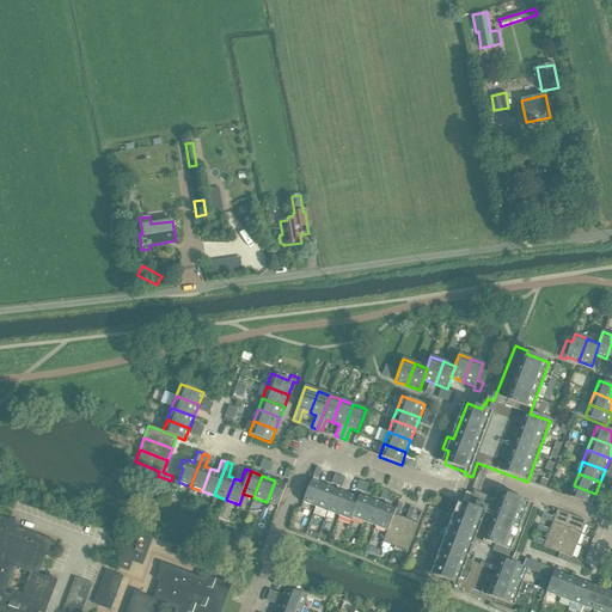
[(279,507),(287,484),(275,481),(267,502),(279,507)]
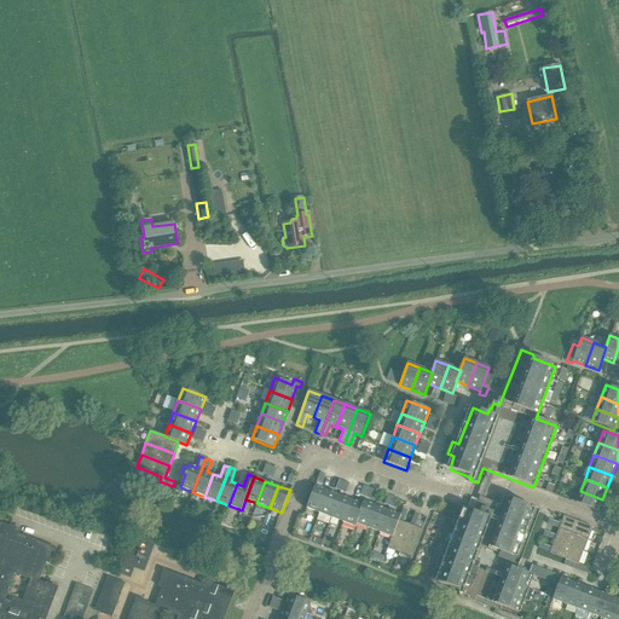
[(319,513),(328,491),(314,486),(306,508),(319,513)]
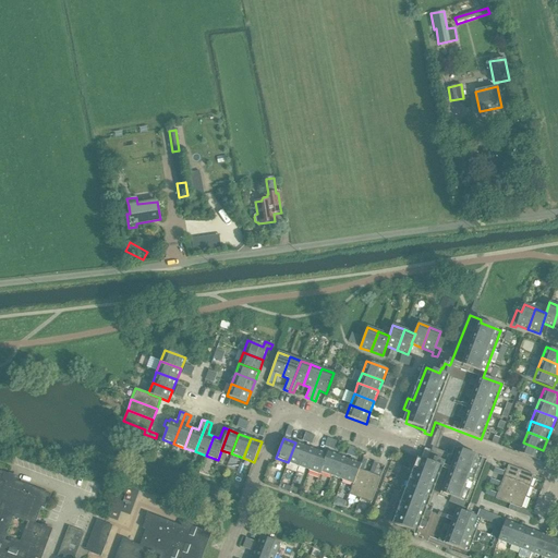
[(299,466),(306,446),(295,443),(288,462),(299,466)]
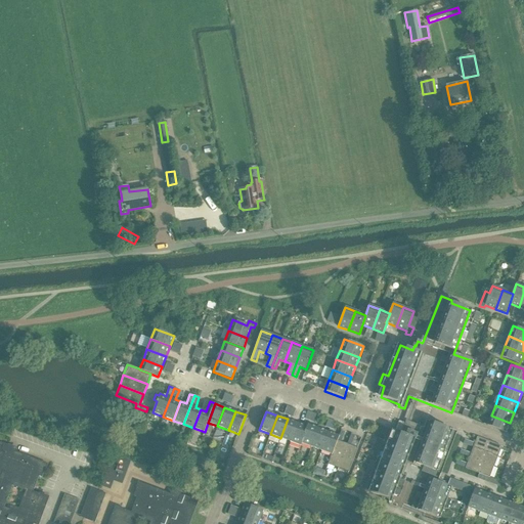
[(506,433),(510,423),(491,416),(487,426),(506,433)]
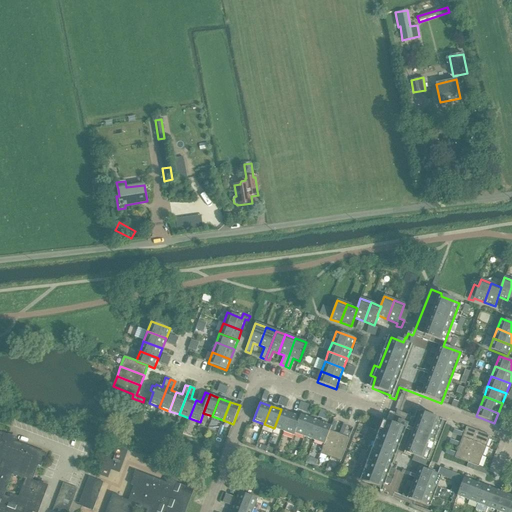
[(283,432),(290,413),(281,409),(274,428),(283,432)]
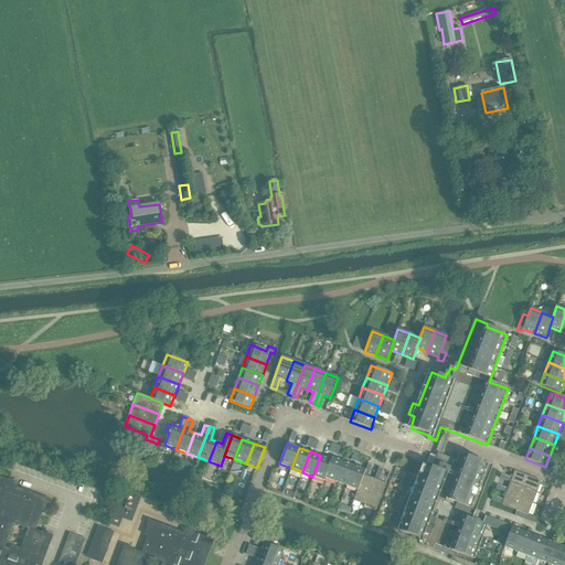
[(469,508),(487,464),(459,452),(457,461),(454,460),(452,465),(437,458),(436,458),(437,457),(430,455),(429,457),(430,458),(427,466),(425,465),(420,476),(414,473),(413,477),(408,476),(402,491),(407,492),(411,484),(416,488),(400,532),(472,558),(484,525),(482,524),(472,520),(476,510),(469,508)]
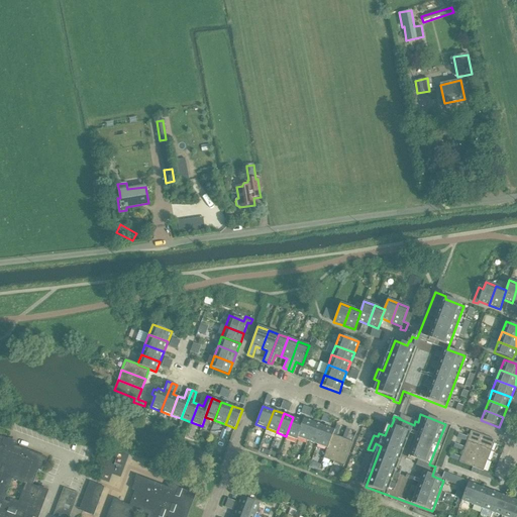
[(303,421),(293,417),(286,436),(297,440),(298,437),(297,437),(303,421)]
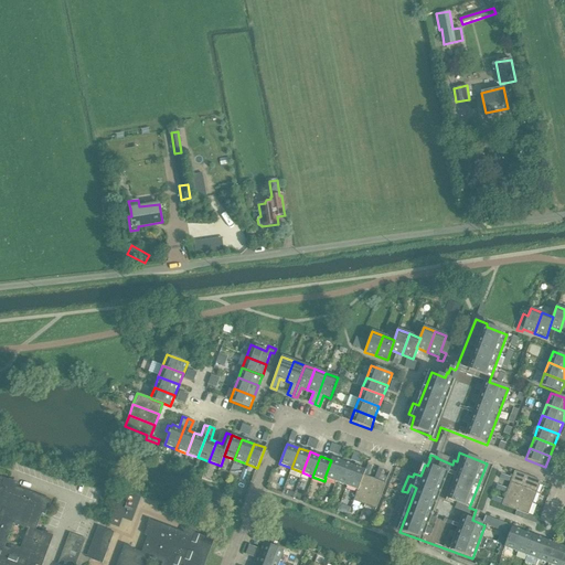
[(336,482),(343,461),(332,457),(331,460),(324,478),(326,478),(336,482)]
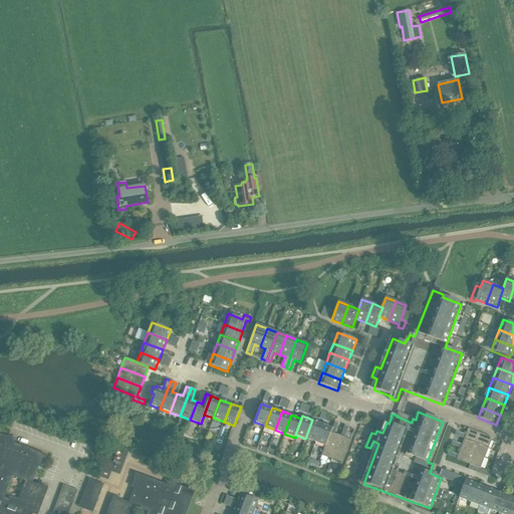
[(315,443),(322,424),(312,420),(305,439),(315,443)]
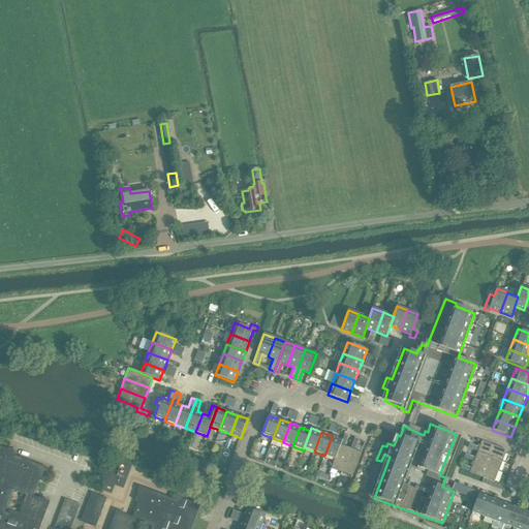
[(335,459),(340,444),(341,445),(342,441),(342,440),(332,436),(324,456),(334,459),(335,459)]
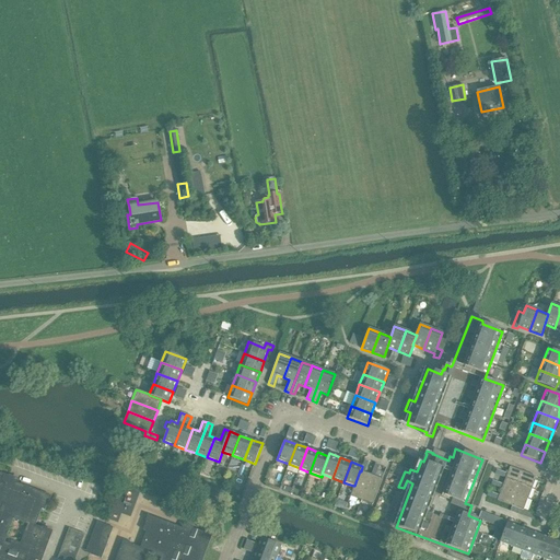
[(532,488),(536,477),(510,467),(506,479),(532,488)]
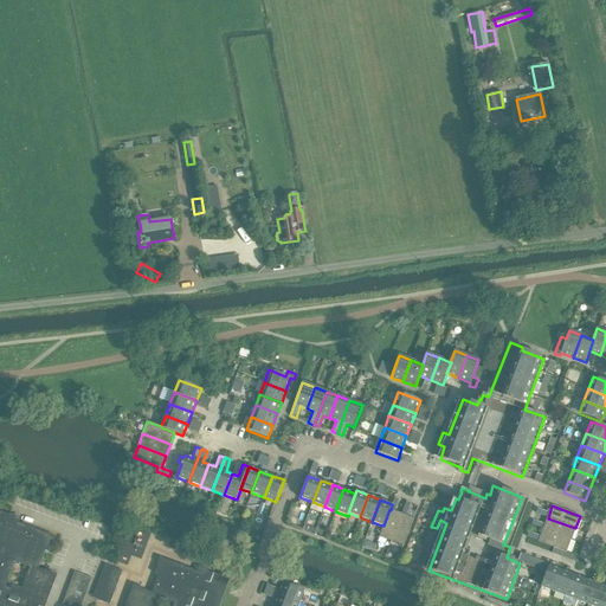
[(391,541),(401,514),(391,510),(389,509),(384,526),(382,526),(379,536),(391,541)]
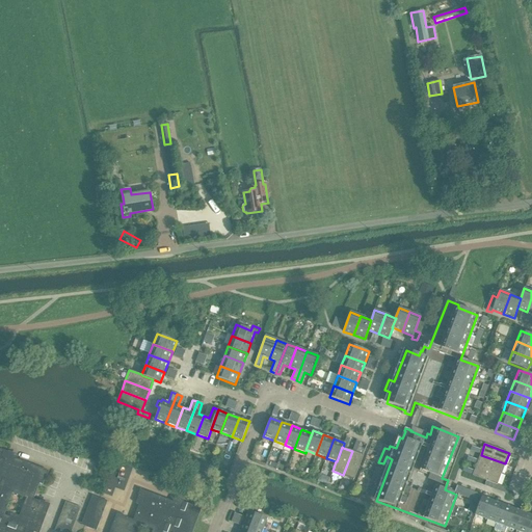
[(33,531),(35,529),(40,531),(49,505),(37,501),(32,499),(38,483),(43,485),(48,472),(15,459),(16,455),(0,449),(0,531),(33,531)]
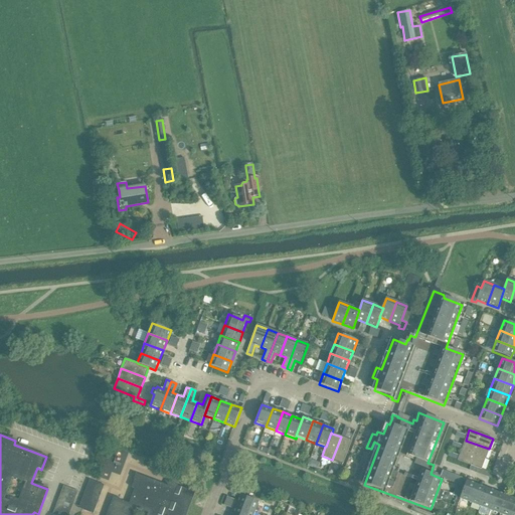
[(343,464),(351,441),(341,437),(332,460),(343,464)]
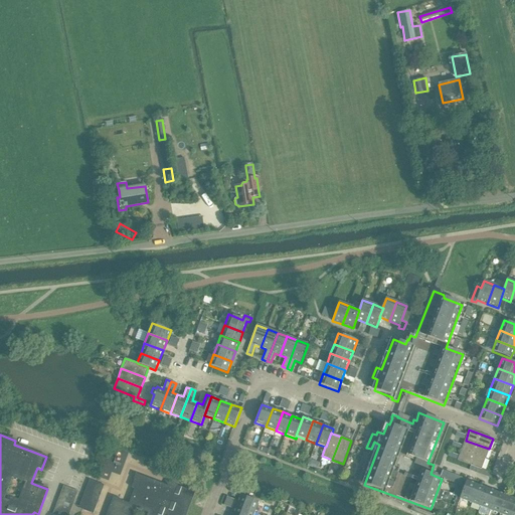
[(489,449),(466,441),(462,451),(485,459),(489,449)]
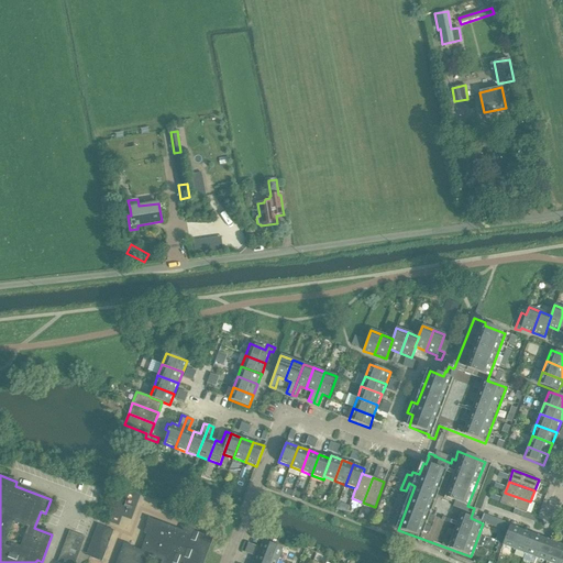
[(526,514),(530,501),(505,493),(500,504),(515,509),(512,514),(536,522),(538,518),(526,514)]
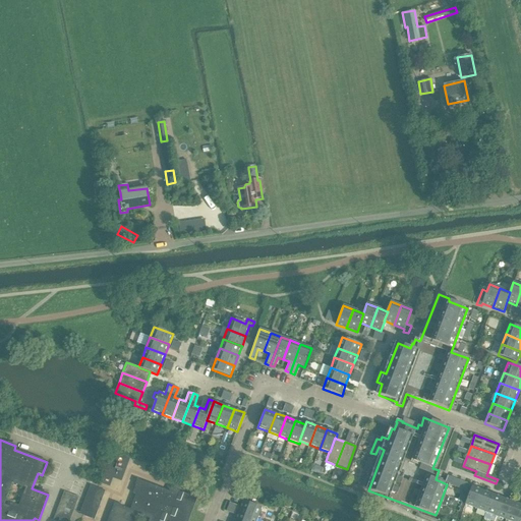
[(368,474),(373,460),(368,458),(363,472),(368,474)]
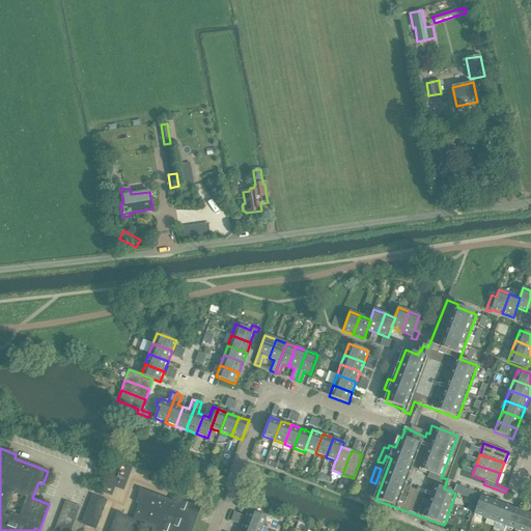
[(473,495),(468,492),(469,490),(465,488),(464,491),(458,488),(459,486),(455,485),(453,493),(455,494),(476,501),(478,494),(474,492),(473,495)]
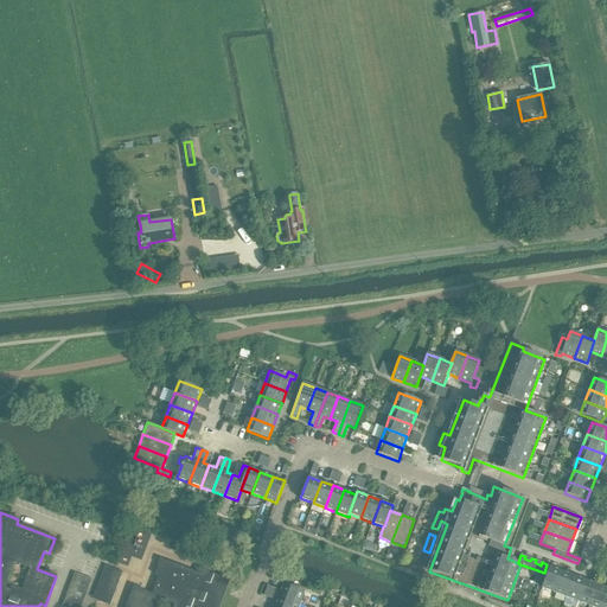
[(218,606),(229,580),(209,573),(208,577),(160,560),(155,575),(160,576),(153,594),(134,587),(126,606),(218,606)]
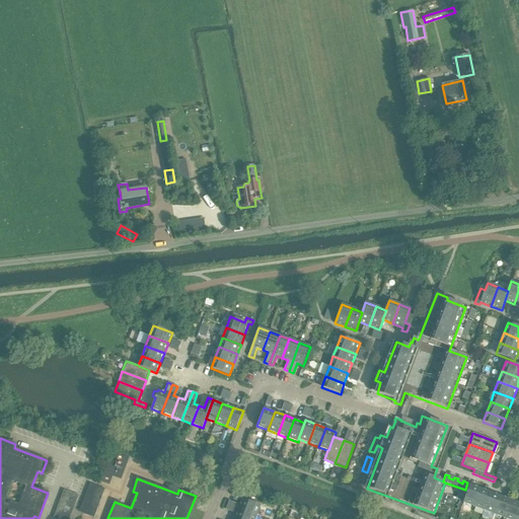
[(94,518),(104,489),(90,484),(79,512),(94,518)]
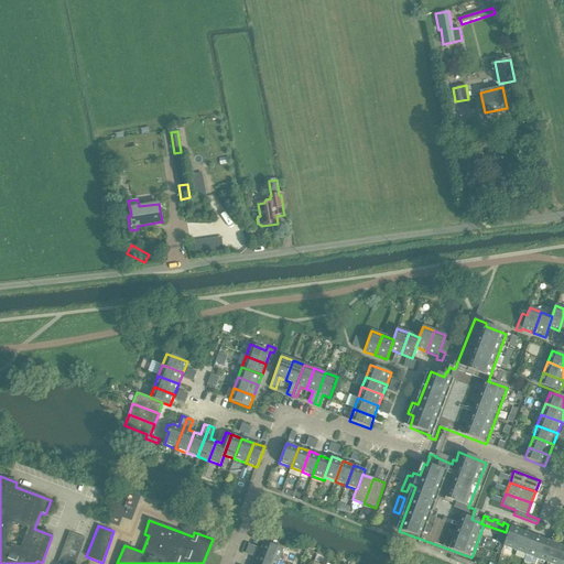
[(514,551),(522,531),(511,527),(503,546),(514,551)]
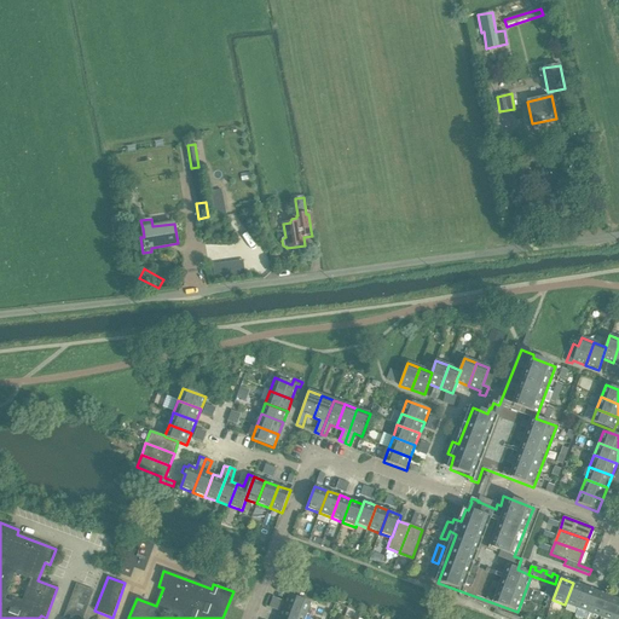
[(577,609),(585,586),(573,583),(565,605),(577,609)]
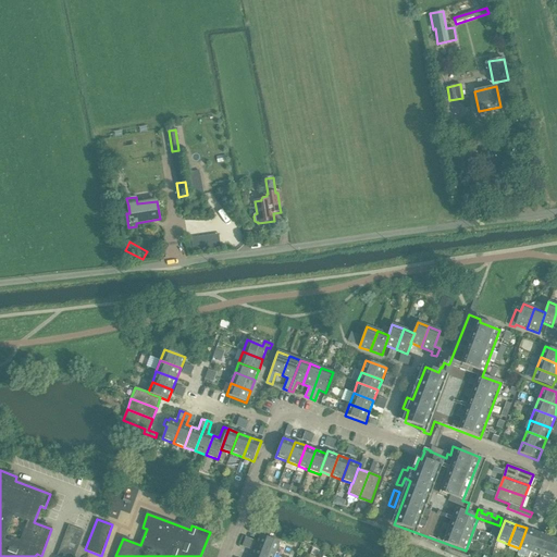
[(58,556),(74,556),(85,532),(69,525),(57,556),(58,556)]
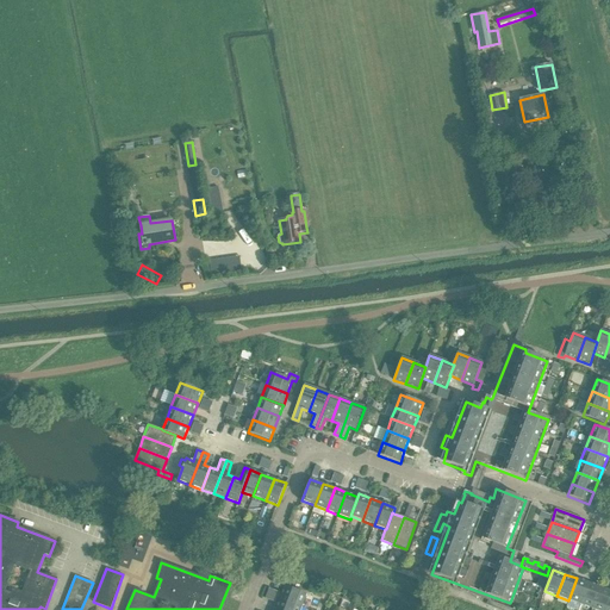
[(580,604),(589,583),(577,578),(568,601),(580,604)]
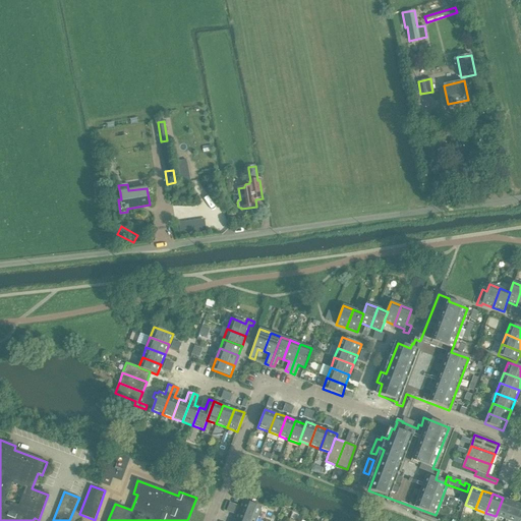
[(506,520),(513,502),(503,498),(496,516),(506,520)]
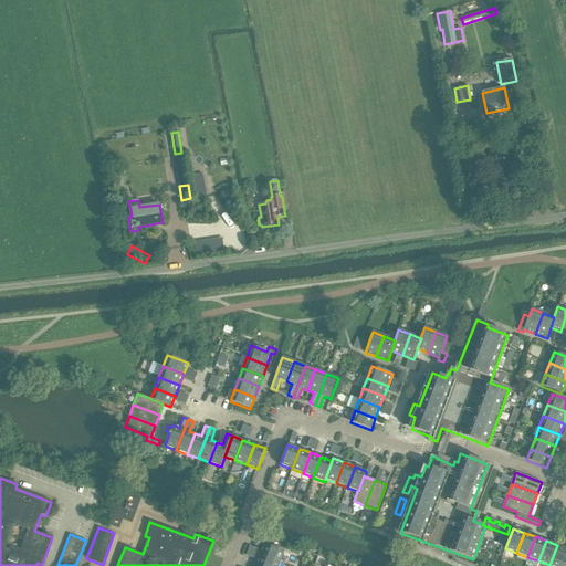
[(280,563),(284,552),(264,544),(260,555),(280,563)]
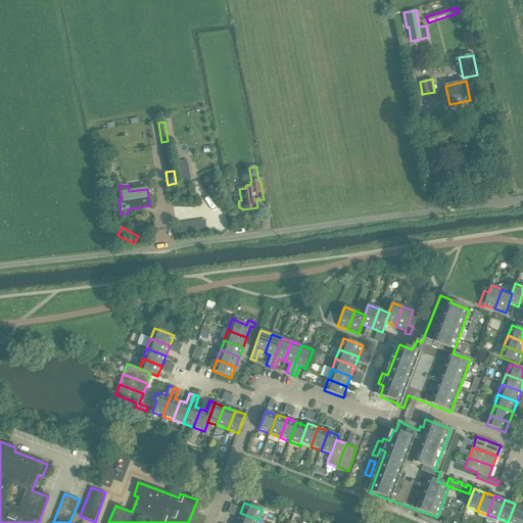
[(510,522),(518,522),(522,512),(522,506),(515,504),(508,522),(510,522)]
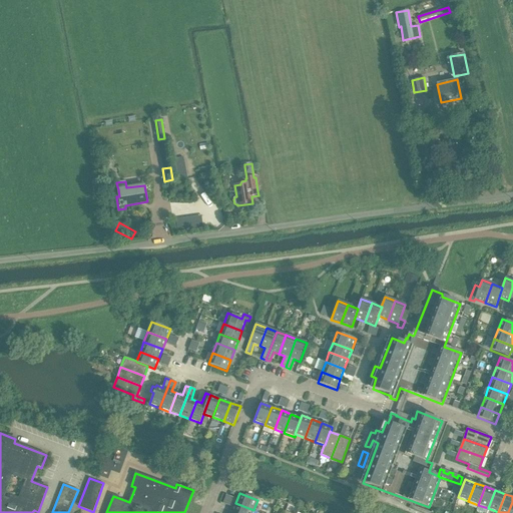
[(252,512),(253,510),(235,503),(231,512),(252,512)]
